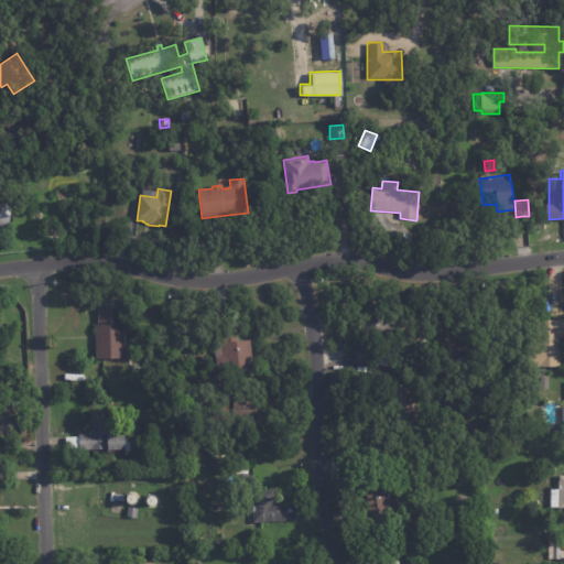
[(0,203),(11,205),(8,229),(0,227),(0,203)]
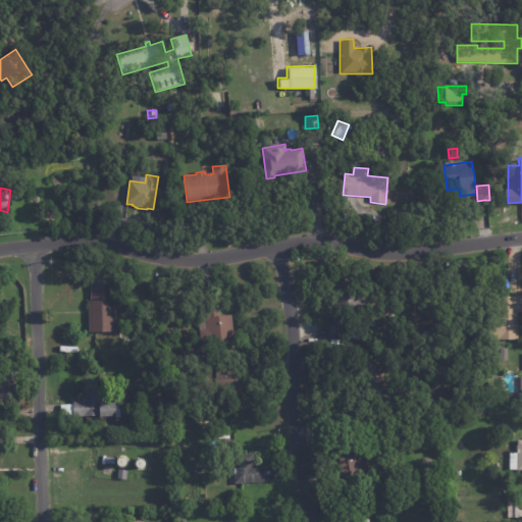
[(368,197),(355,196),(354,205),(367,206),(368,197)]
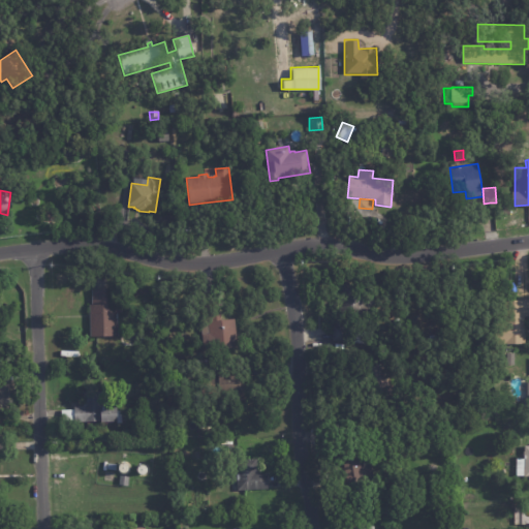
[(332,339),(331,324),(336,323),(336,318),(339,312),(333,308),(340,298),(336,294),(344,281),(374,300),(369,309),(367,307),(362,316),(363,317),(359,323),(344,314),(341,319),(342,322),(345,322),(346,342),(333,343),(332,339)]
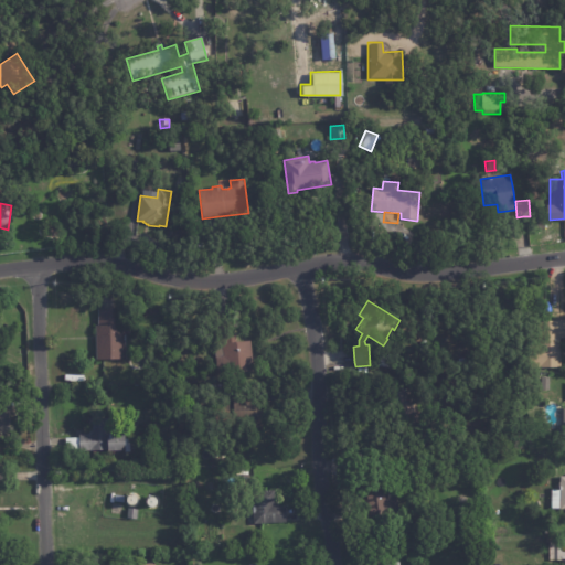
[(97,310),(121,310),(121,330),(125,330),(126,360),(95,360),(95,326),(98,326),(97,310)]
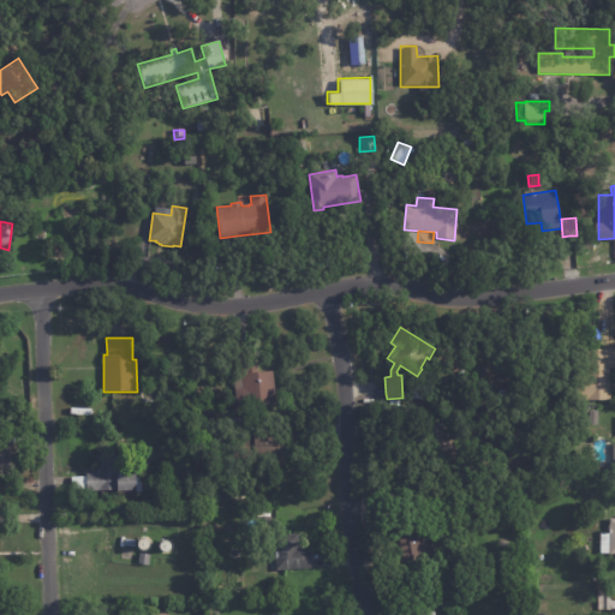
[(609,383),(610,401),(587,401),(587,398),(578,399),(577,380),(589,378),(587,351),(614,348),(614,369),(609,369),(609,383)]
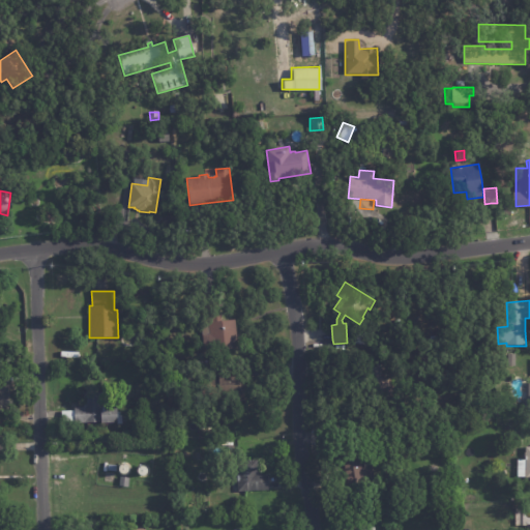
[(236,334),(238,349),(204,353),(201,324),(204,324),(203,313),(219,311),(221,322),(235,321),(236,334)]
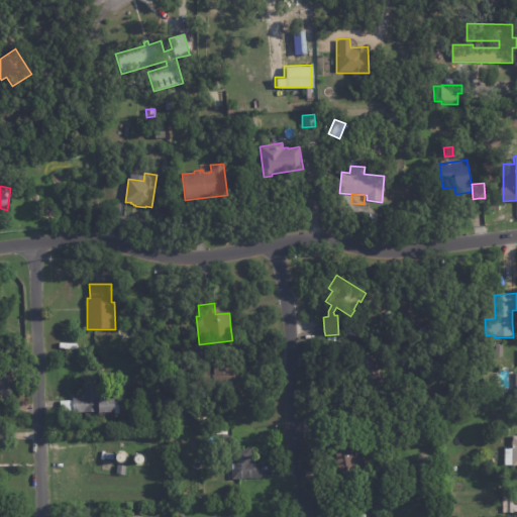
[(496,346),(503,346),(503,357),(495,357),(496,346)]
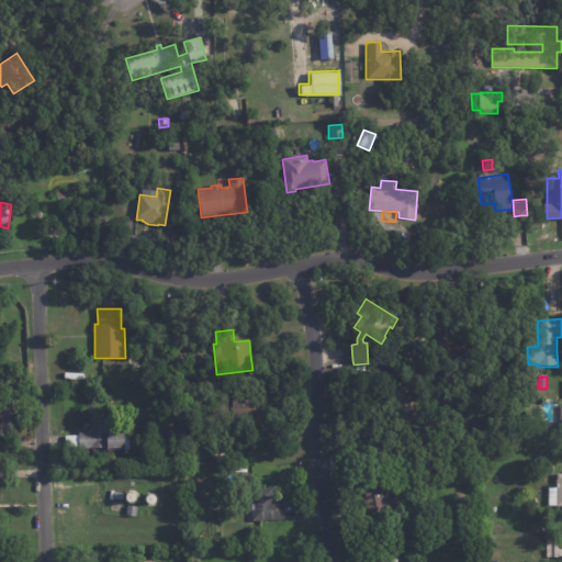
[(260,394),(261,426),(226,427),(226,420),(214,420),(213,403),(232,403),(232,392),(260,392),(260,394)]
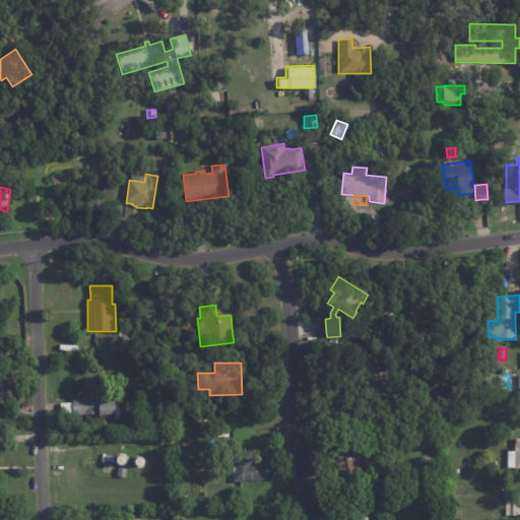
[(114,402),(114,404),(120,404),(119,417),(99,417),(99,415),(83,415),(83,416),(72,415),(60,414),(60,403),(72,403),(72,400),(81,400),(81,386),(102,386),(102,381),(108,381),(108,402),(114,402)]
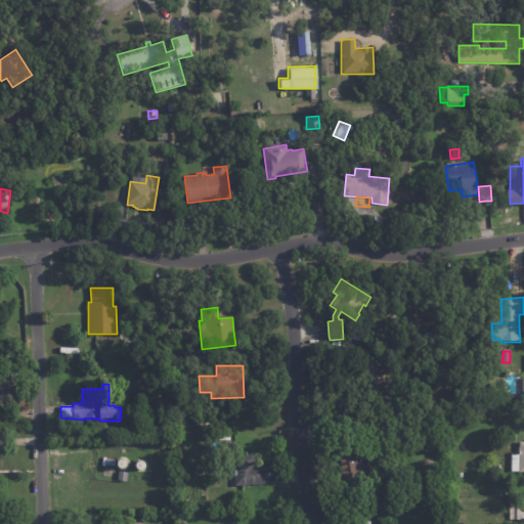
[(151,415),(156,410),(160,416),(155,420),(151,415)]
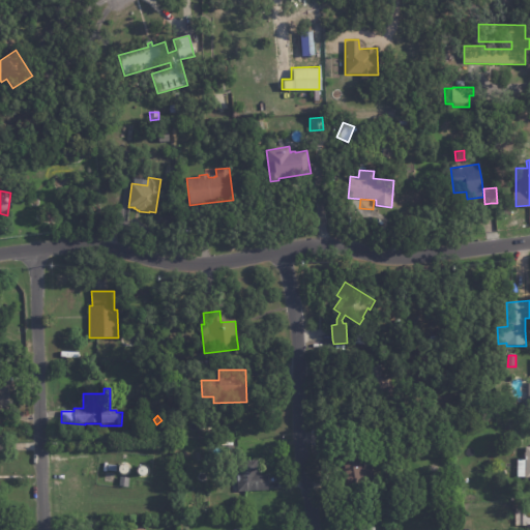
[(221,440),(233,440),(233,438),(236,438),(236,445),(233,445),(233,446),(221,446),(221,440)]
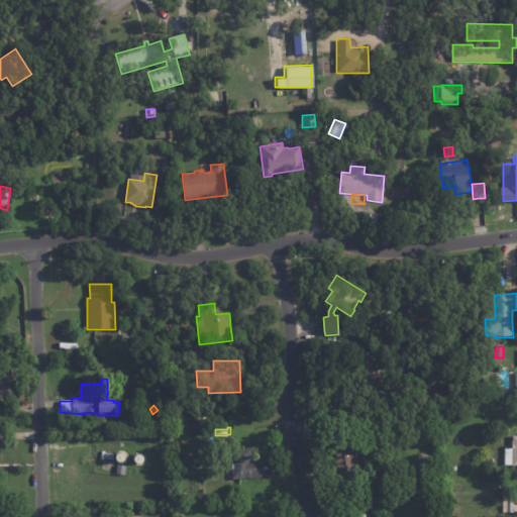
[(419,429),(434,429),(435,438),(420,439),(419,429)]
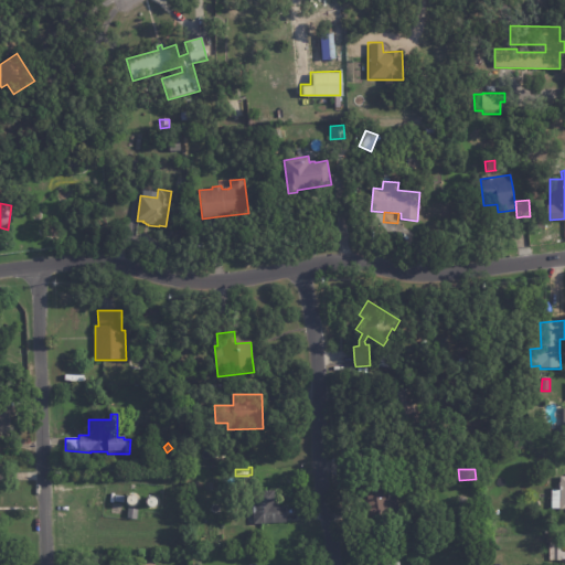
[(564,511),(560,511),(560,509),(551,509),(552,491),(560,491),(560,477),(564,477),(564,511)]
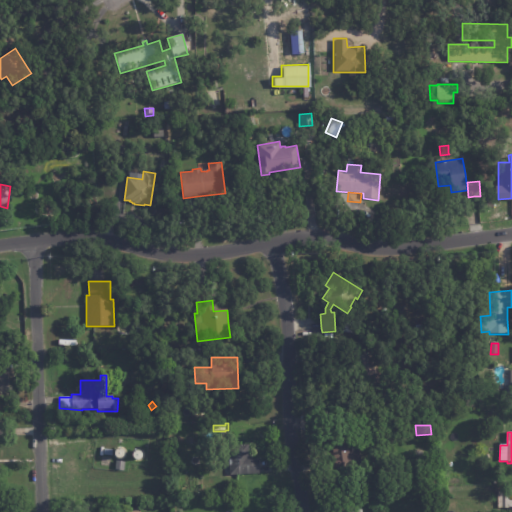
[(330,439),(349,435),(352,450),(359,449),(362,465),(352,467),(353,472),(342,474),(341,465),(334,466),(330,439)]
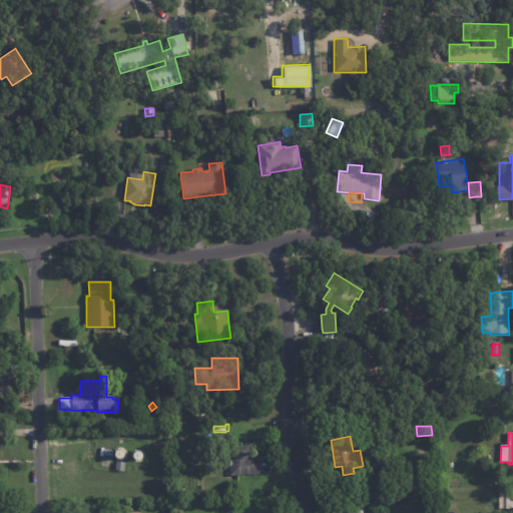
[(252,459),(252,461),(259,461),(260,475),(229,477),(228,462),(229,462),(229,447),(248,446),(249,459),(252,459)]
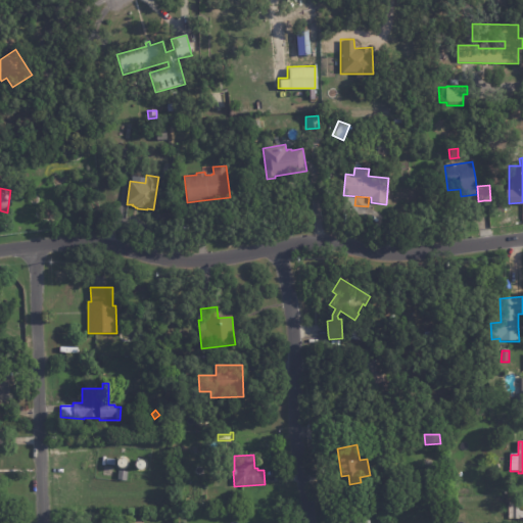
[(117,471),(127,472),(127,481),(117,481),(117,471)]
